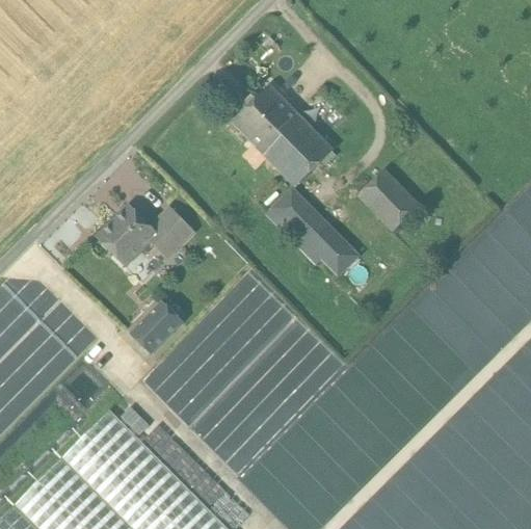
[(269,87),(234,124),(263,154),(299,117),(269,87)]
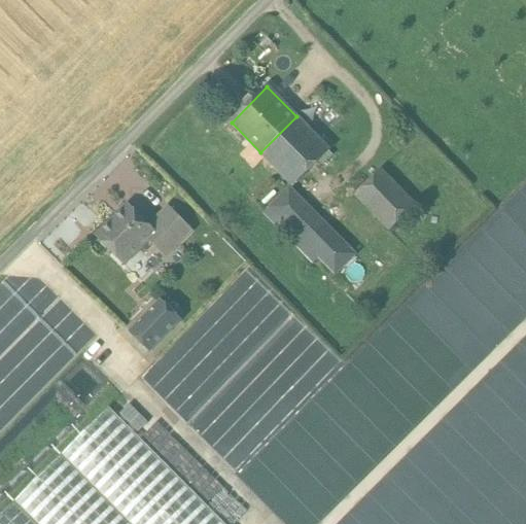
[(329,149),(296,116),(260,152),(294,185),(329,149)]
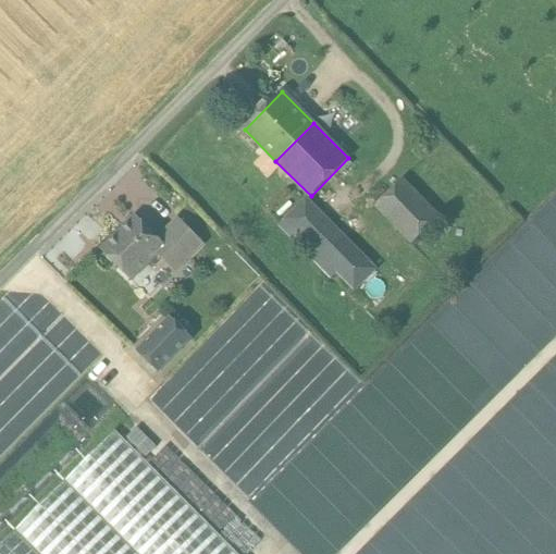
[(437,212),(402,175),(373,204),(410,241),(437,212)]
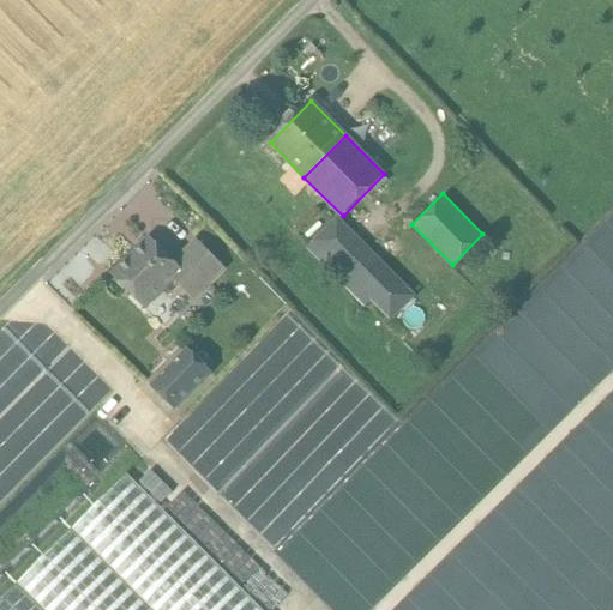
[(413,293),(337,219),(310,247),(365,302),(370,297),(390,316),(413,293)]
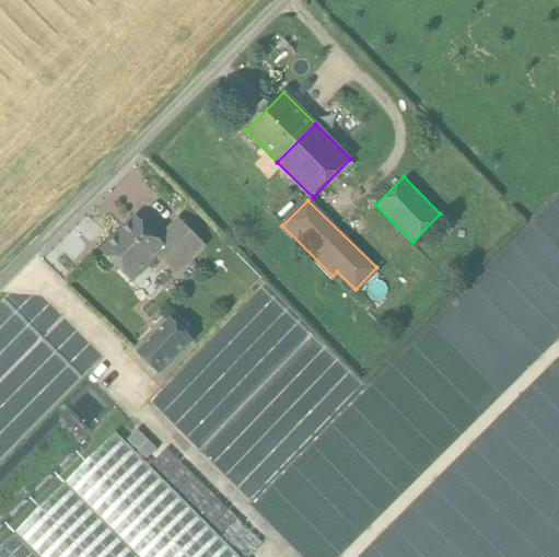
[(165,245),(136,216),(135,215),(101,248),(127,275),(131,279),(165,245)]
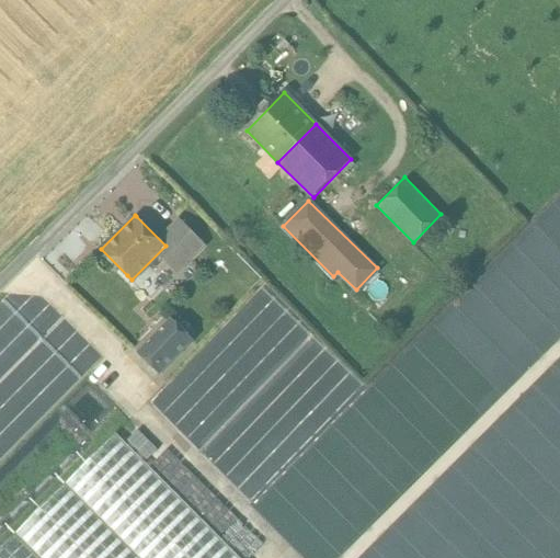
[(204,243),(178,217),(162,232),(189,259),(204,243)]
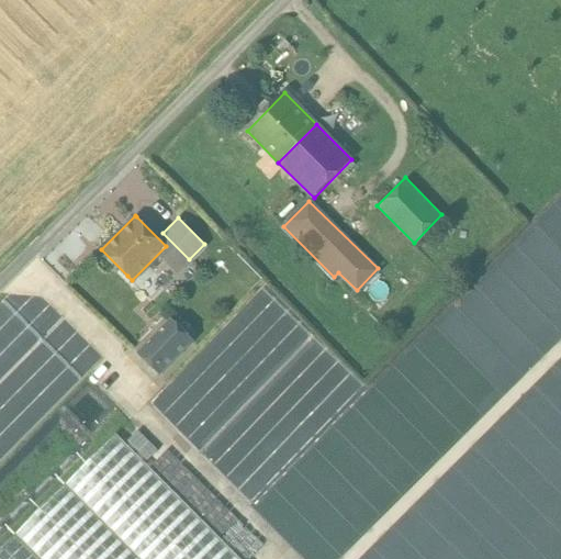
[(21,435),(100,353),(47,302),(30,320),(9,300),(0,299),(0,370),(6,371),(4,384),(0,388),(0,394),(3,395),(19,410),(23,410),(21,435)]
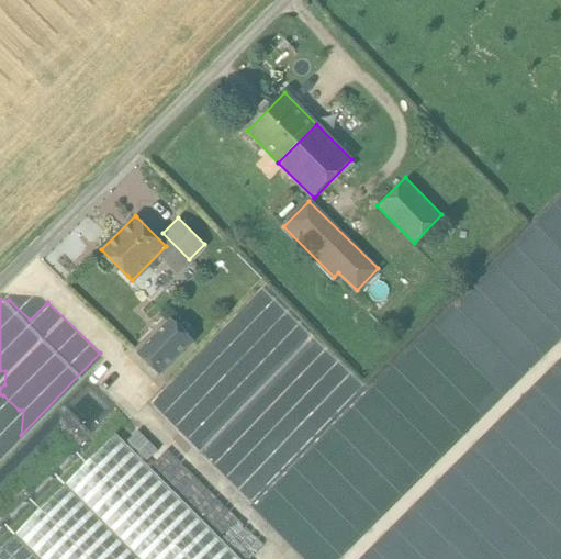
[(193,341),(170,317),(138,350),(160,372),(193,341)]
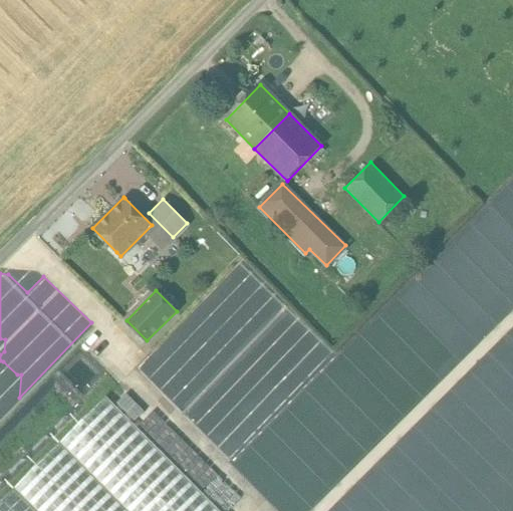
[(0,510),(220,510),(105,396),(0,499),(0,510)]
